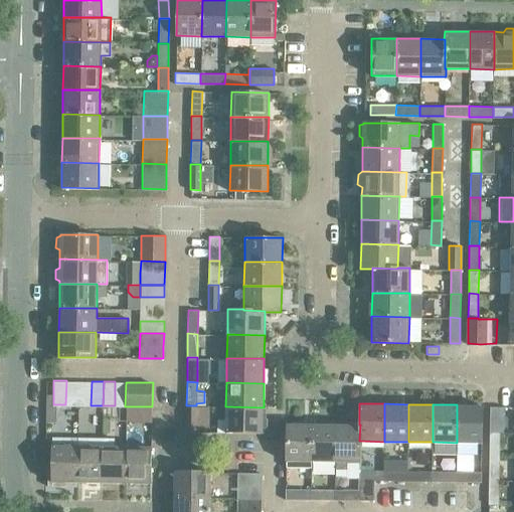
[(482,405),(457,404),(457,443),(482,443),(482,405)]
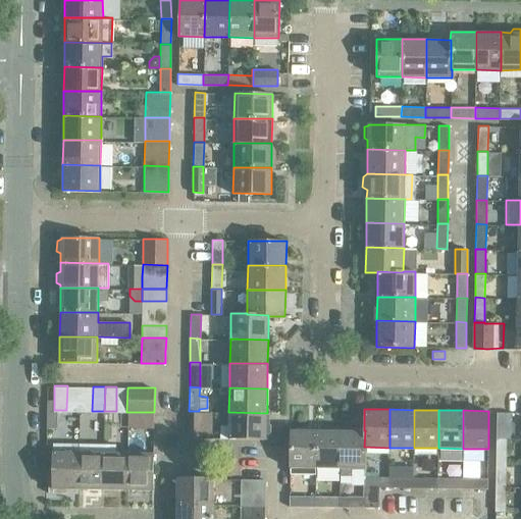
[(199,411),(189,411),(189,437),(199,437),(199,411)]
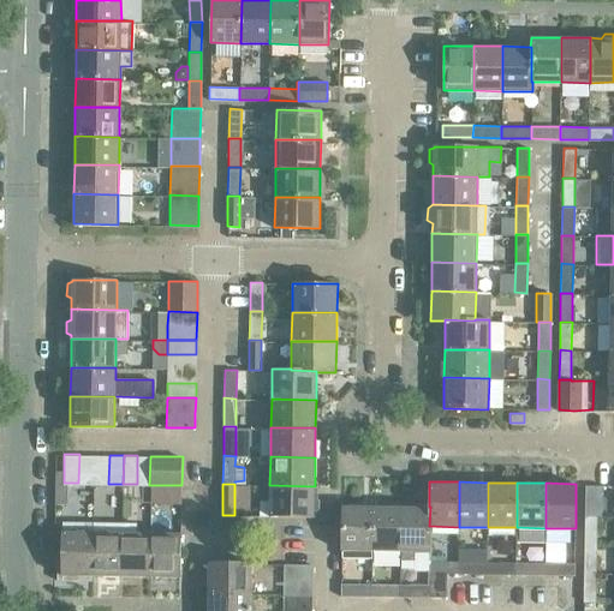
[(314,499),(315,486),(269,485),(269,498),(255,499),(256,515),(269,515),(314,516),(314,514),(319,513),(320,501),(314,499)]
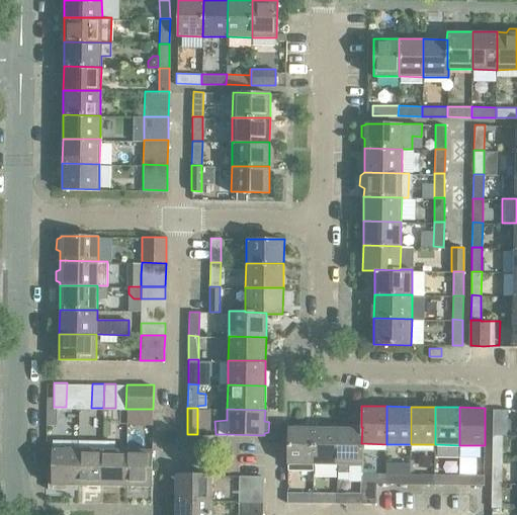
[(492,434),(502,434),(506,434),(507,409),(493,409),(492,434)]
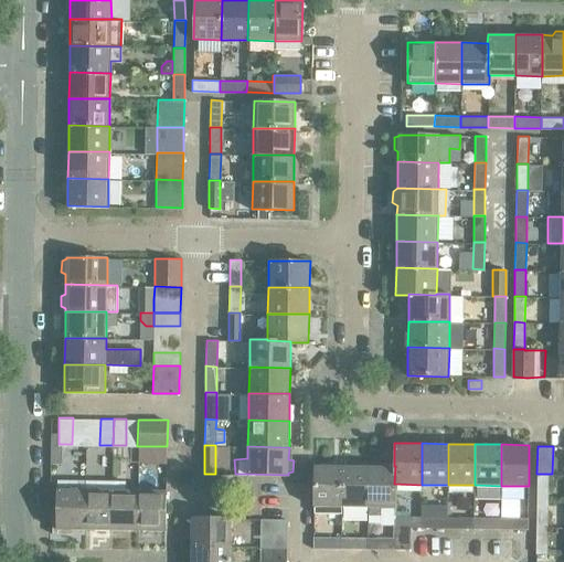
[(341,512),(341,507),(342,465),(315,465),(314,512),(341,512)]
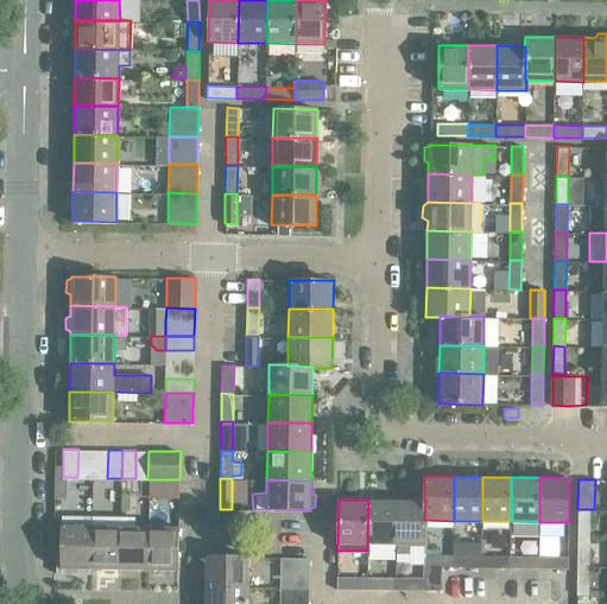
[(367,545),(397,545),(397,501),(368,500),(367,545)]
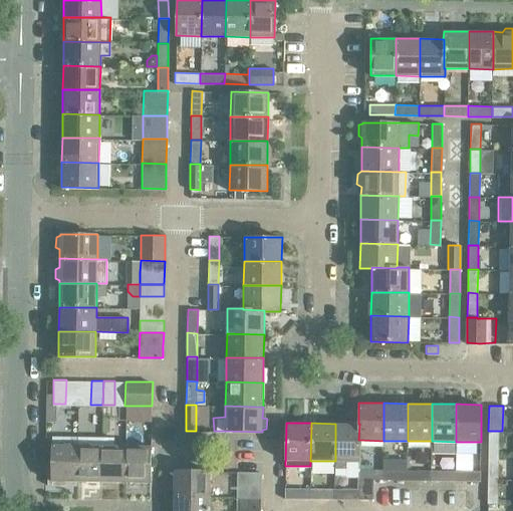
[(335,424),(335,461),(335,466),(340,467),(345,465),(346,461),(359,461),(359,440),(358,440),(359,424),(358,424),(335,424)]
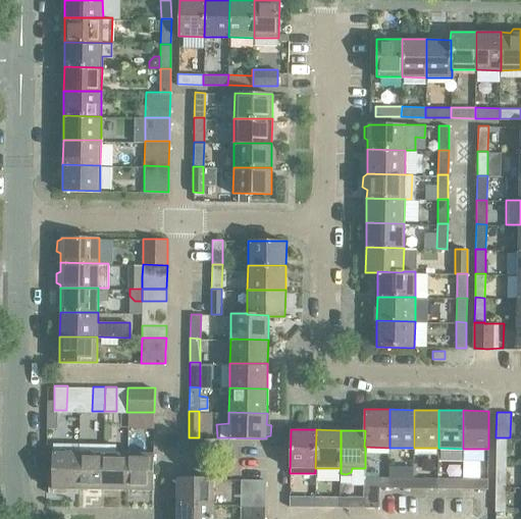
[(496,437),(496,462),(506,462),(506,437),(496,437)]
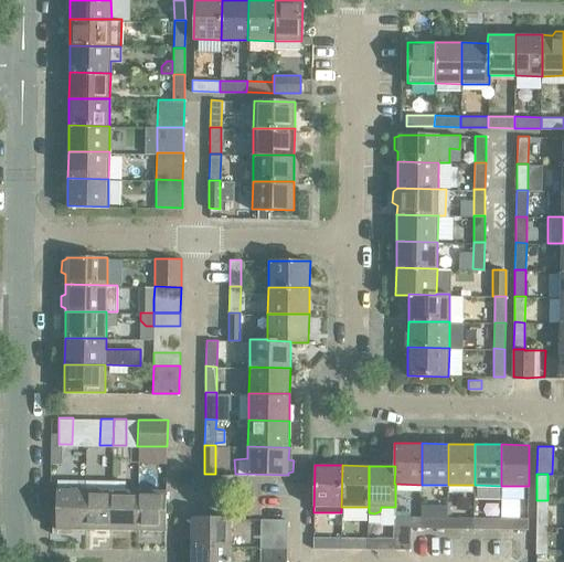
[(85,529),(86,488),(86,479),(57,479),(57,510),(53,510),(52,532),(75,533),(75,529),(85,529)]
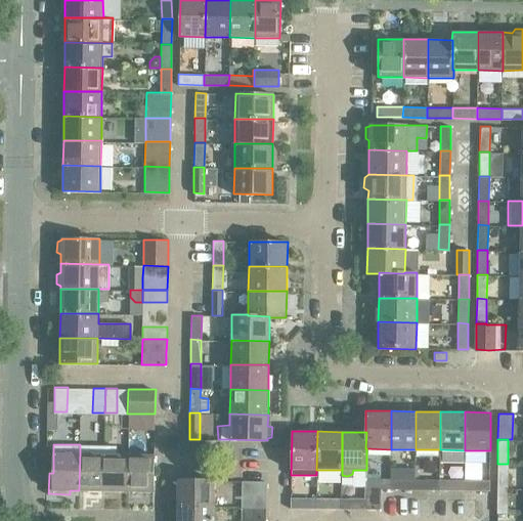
[(91,452),(80,452),(79,490),(103,491),(104,446),(91,446),(91,452)]
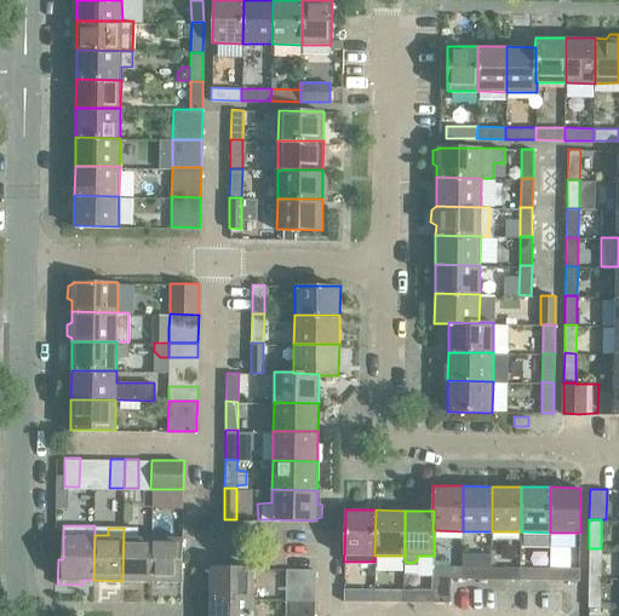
[(137,529),(124,528),(122,581),(150,581),(152,536),(137,536),(137,529)]
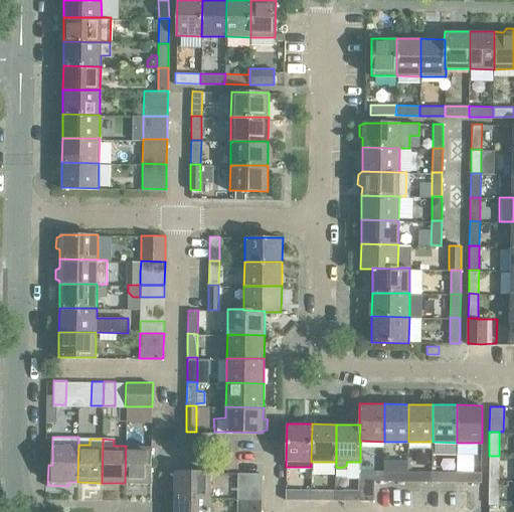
[(151,447),(126,446),(125,483),(150,484),(151,447)]
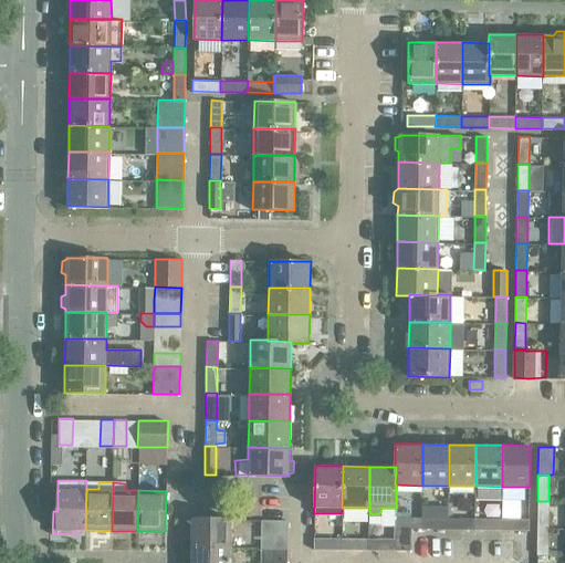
[(537,501),(537,528),(548,528),(548,501),(537,501)]
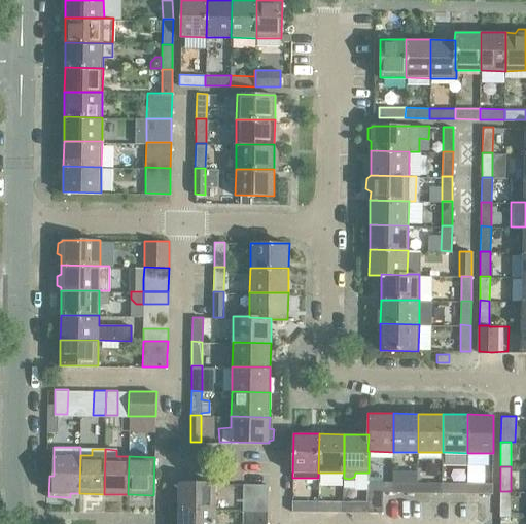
[(369,481),(367,491),(383,491),(392,491),(392,481),(369,481)]
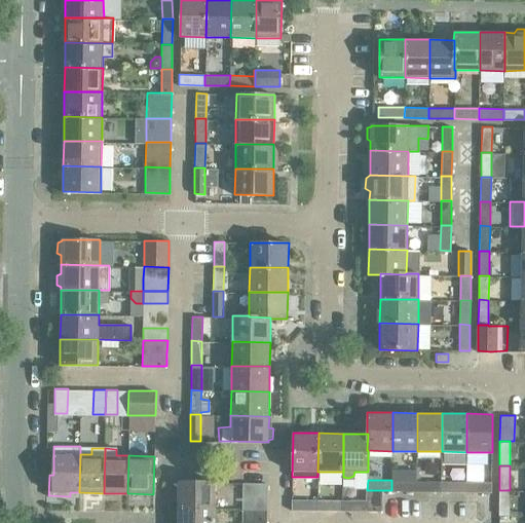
[(417,480),(391,480),(391,490),(416,490),(417,480)]
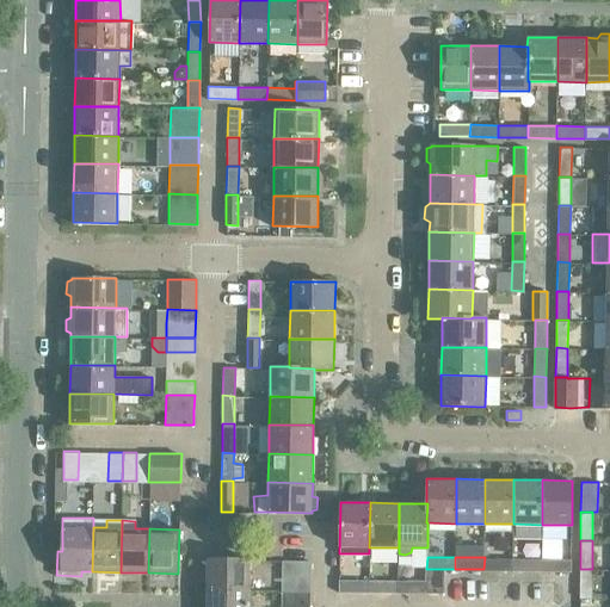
[(512,558),(485,557),(484,569),(512,570),(512,558)]
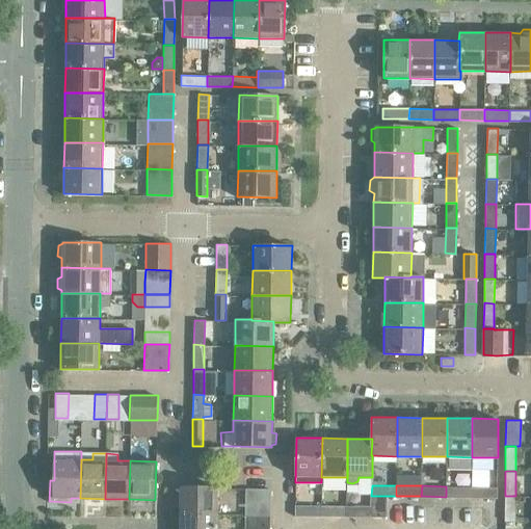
[(180,486),(179,512),(218,512),(218,487),(180,486)]
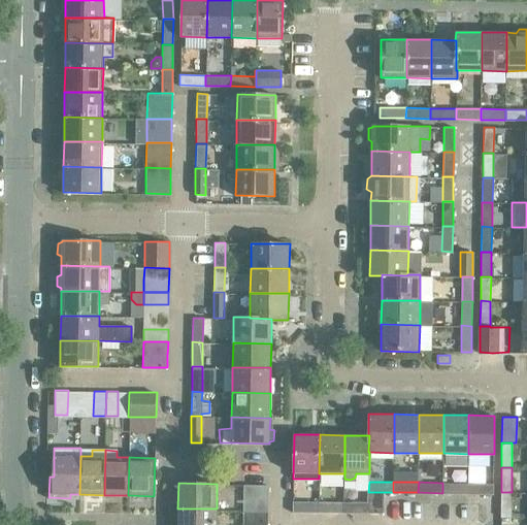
[(467,483),(442,483),(442,493),(467,493),(467,483)]
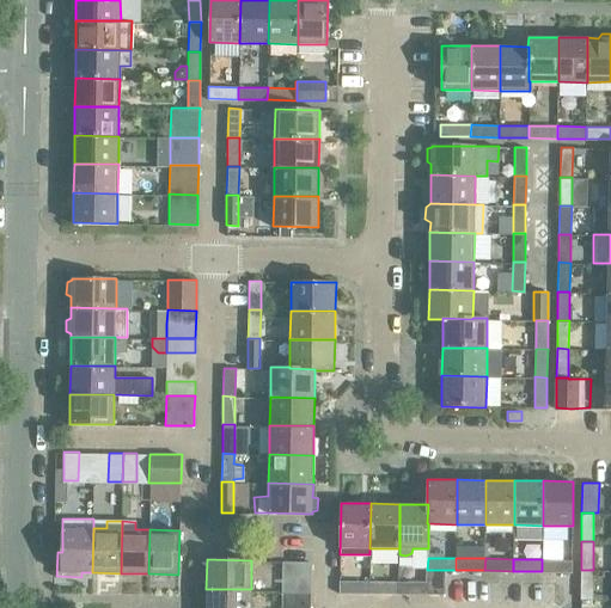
[(572,559),(542,559),(542,571),(572,571),(572,559)]
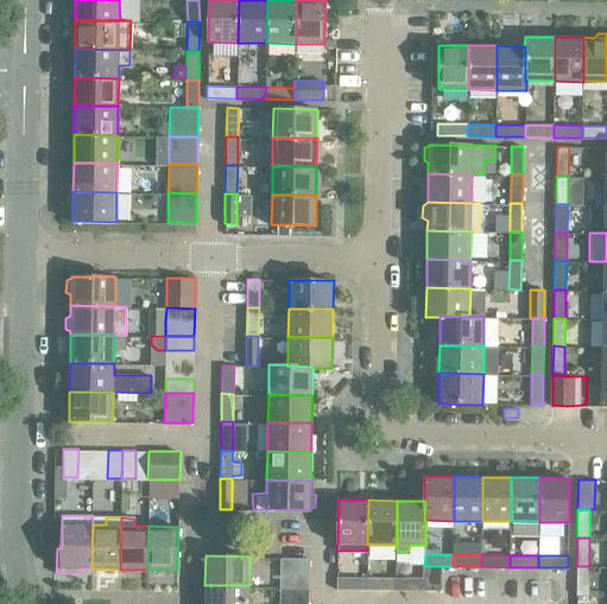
[(309,571),(309,557),(283,557),(280,557),(280,558),(280,571),(280,586),(309,586),(309,571)]
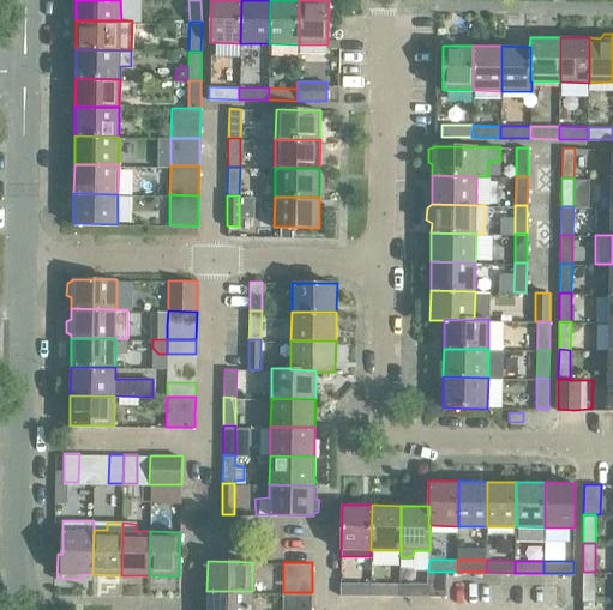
[(446,596),(446,572),(428,572),(428,584),(428,596),(446,596)]
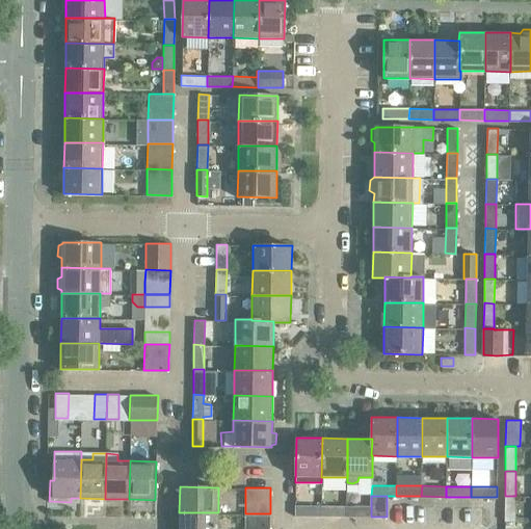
[(515,496),(505,496),(505,521),(514,521),(515,496)]
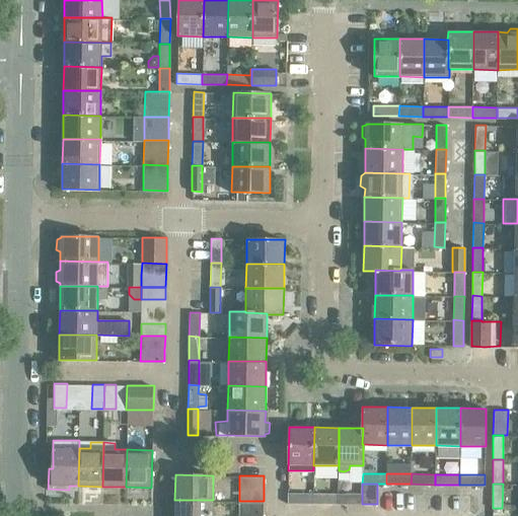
[(288,503),(313,503),(313,493),(288,493),(288,503)]
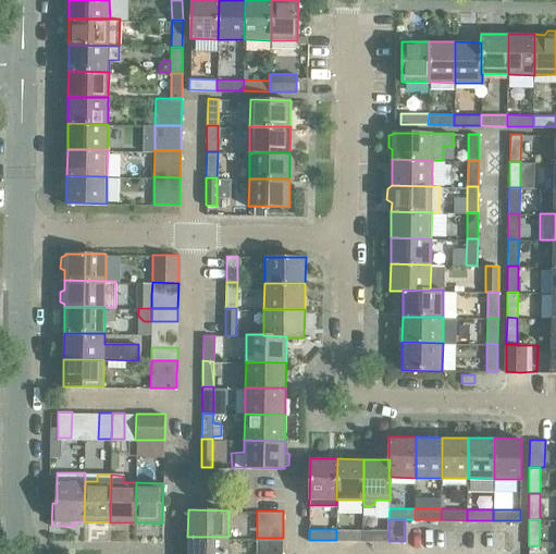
[(336,540),(362,540),(362,529),(336,529),(336,540)]
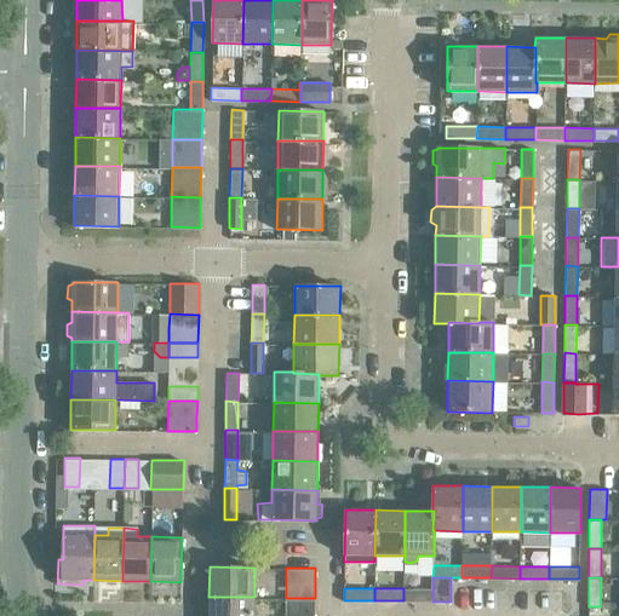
[(403,600),(433,602),(433,589),(403,588),(403,600)]
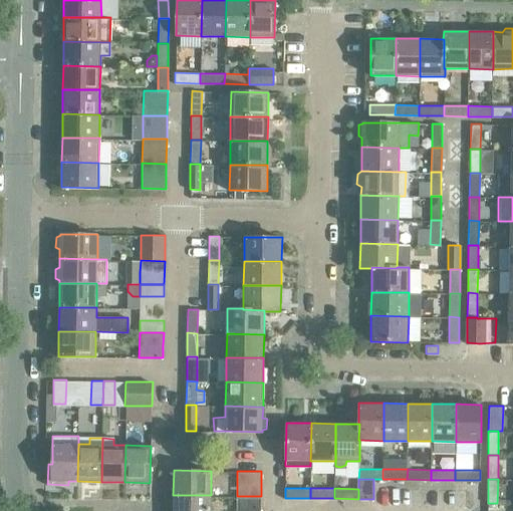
[(173,495),(173,510),(210,510),(211,495),(173,495)]
